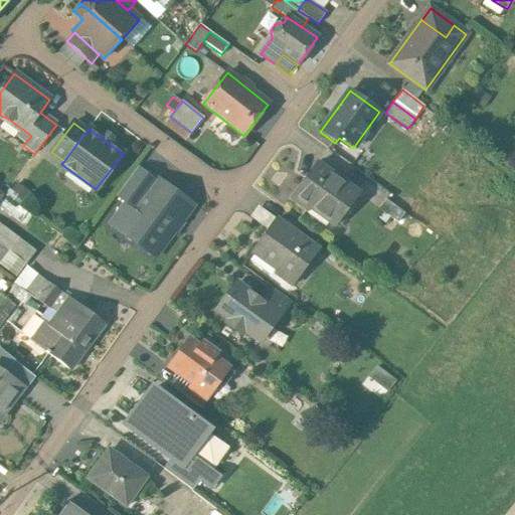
[(305,180),(346,210),(358,194),(317,164),(305,180)]
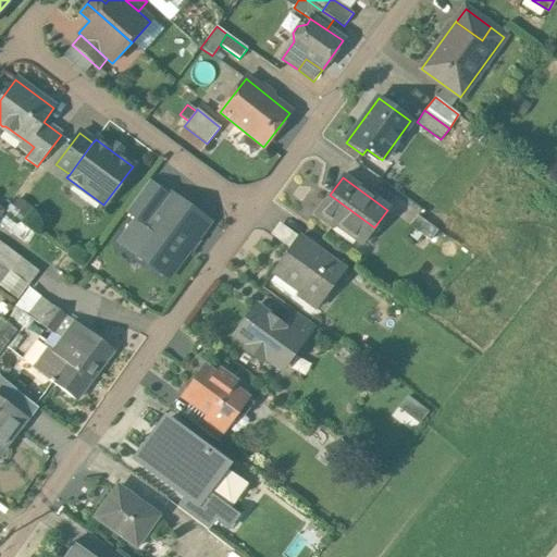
[(126,212),(136,220),(126,233),(144,246),(136,256),(168,279),(209,223),(171,195),(170,196),(149,182),(126,212)]
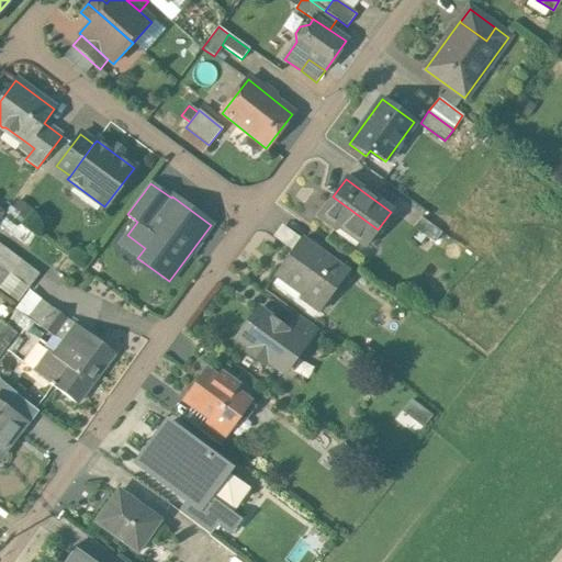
[(378,229),(333,197),(318,217),(335,229),(337,226),(366,246),(378,229)]
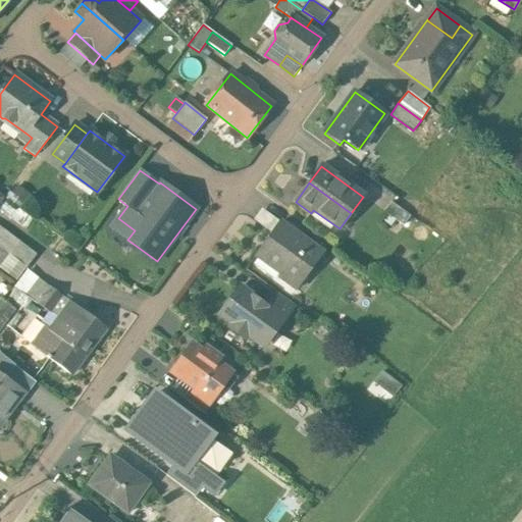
[(411,216),(392,203),(385,212),(404,226),(411,216)]
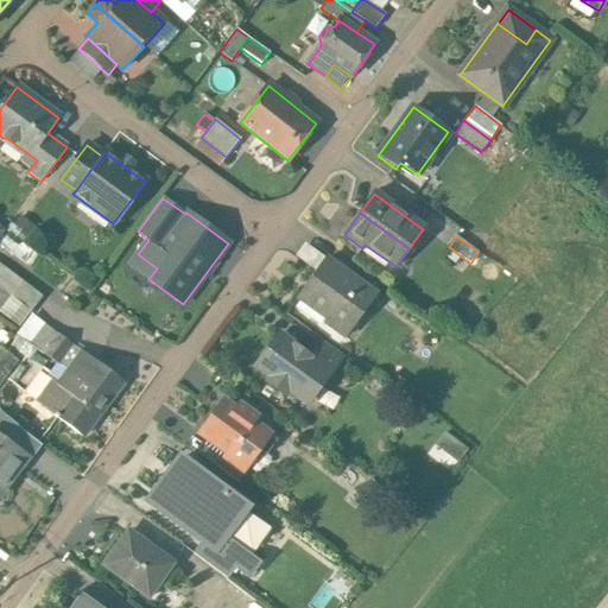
[(374,296),(325,260),(298,298),(328,320),(324,324),(343,337),(374,296)]
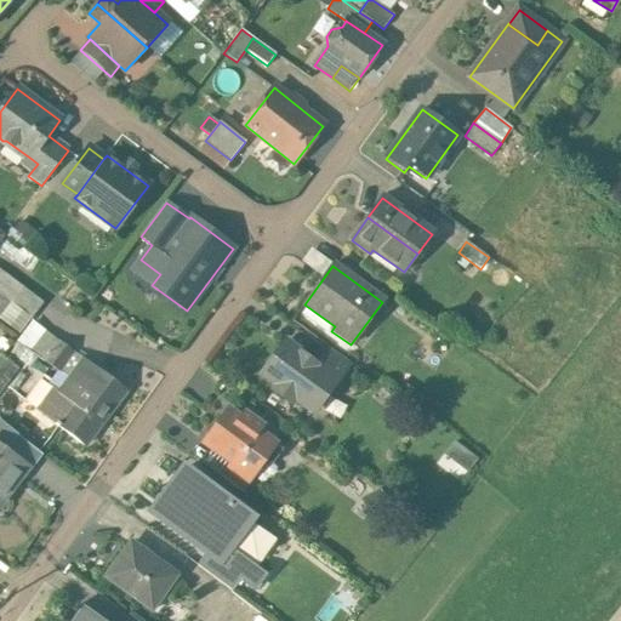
[(0,269),(0,318),(20,334),(32,318),(12,303),(24,289),(0,269)]
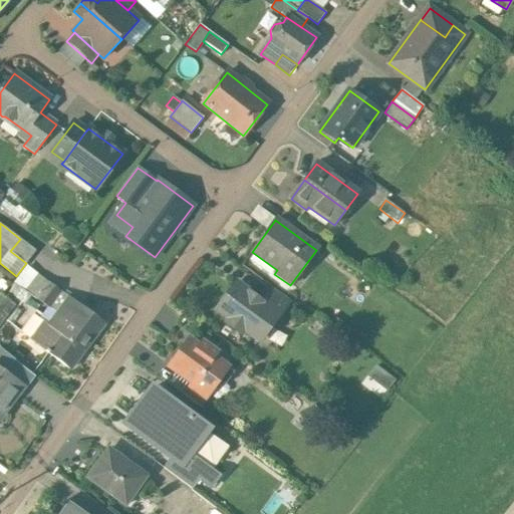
[(35,251),(20,239),(10,251),(26,263),(35,251)]
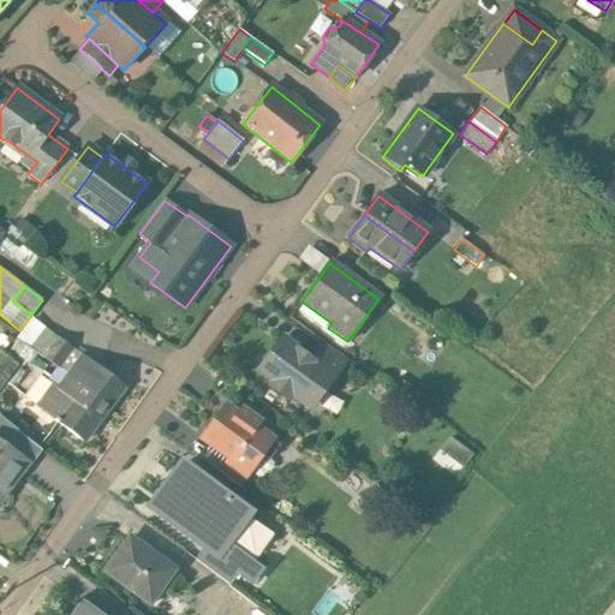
[(46,329),(34,320),(18,340),(31,348),(46,329)]
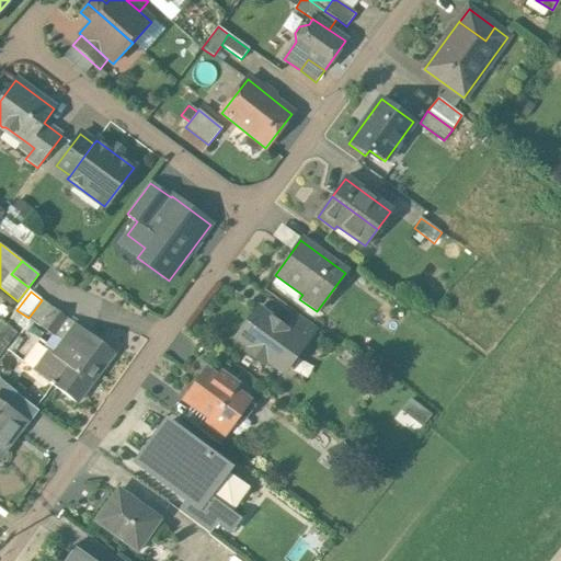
[(42,300),(29,318),(39,327),(53,308),(42,300)]
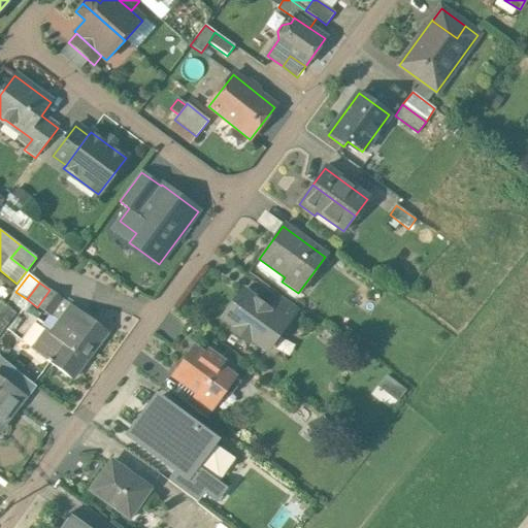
[(50,290),(37,307),(51,317),(62,300),(50,290)]
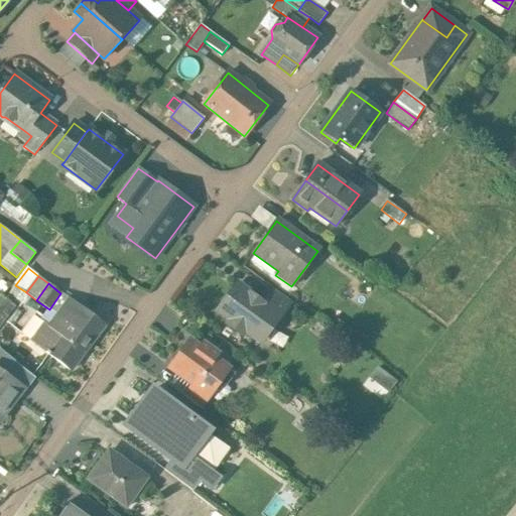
[(262,303),(237,284),(218,310),(230,319),(227,324),(242,336),(245,332),(260,343),(279,315),(262,303)]
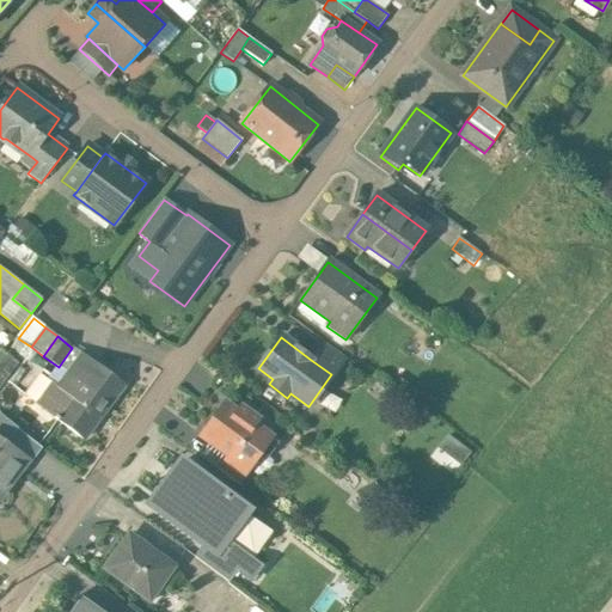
[(31,347),(18,338),(11,348),(53,375),(59,367),(43,356),(31,347)]
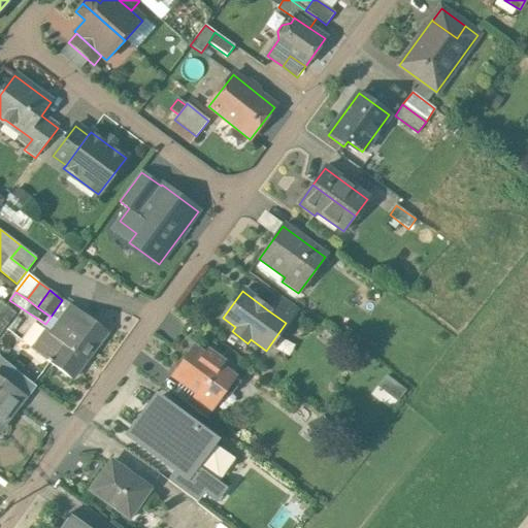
[(297,308),(279,295),(268,310),(286,323),(297,308)]
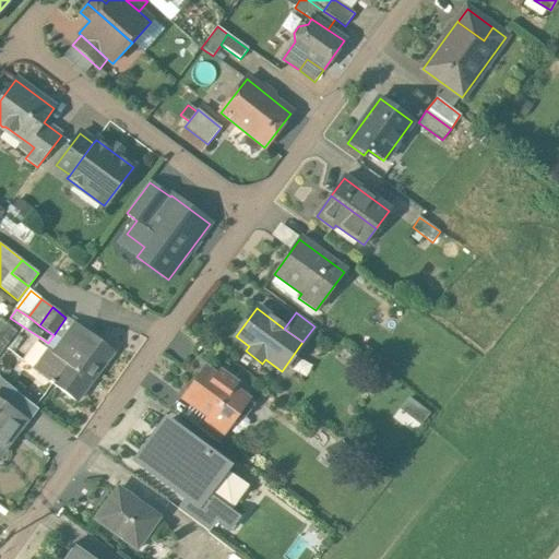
[(113,352),(66,318),(54,335),(60,341),(52,353),(49,349),(34,370),(50,382),(49,383),(51,384),(52,384),(52,383),(76,401),(113,352)]
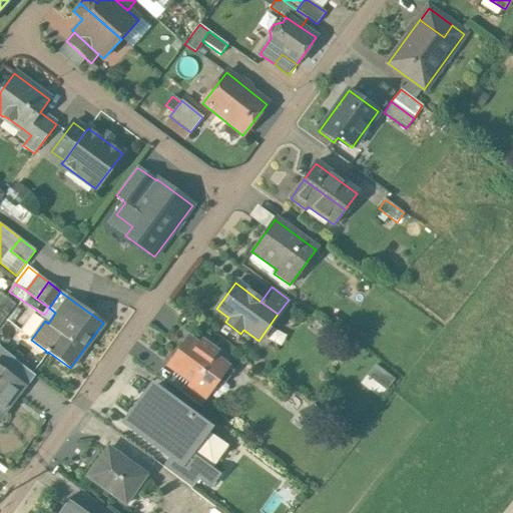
[(0,293),(0,325),(16,305),(0,293)]
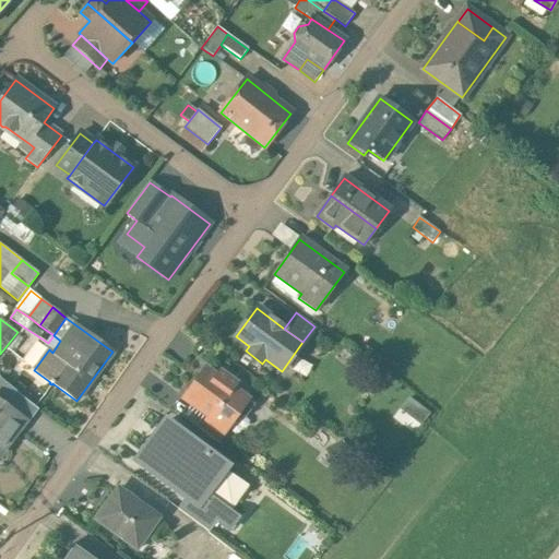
[(216,378),(205,370),(185,399),(209,417),(225,429),(226,429),(237,414),(245,418),(253,405),(232,389),(235,384),(219,373),(216,378)]
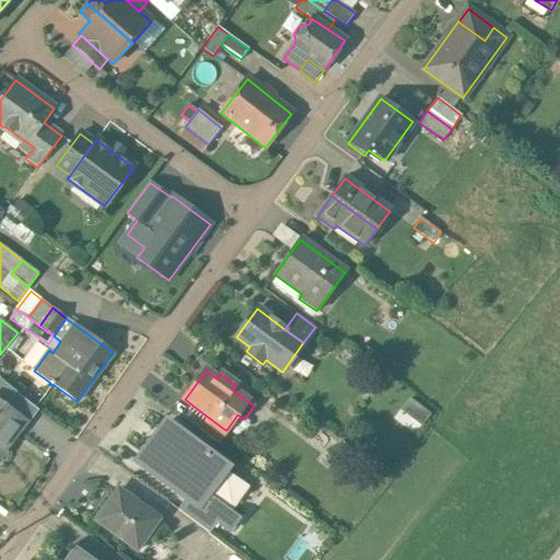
[(8,408),(3,405),(2,406),(0,403),(0,446),(4,451),(24,422),(27,424),(38,410),(13,391),(12,392),(18,395),(8,408)]
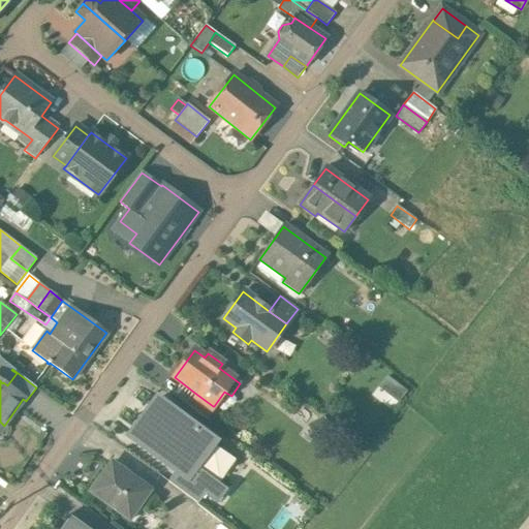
[(374,396),(396,406),(406,385),(384,375),(374,396)]
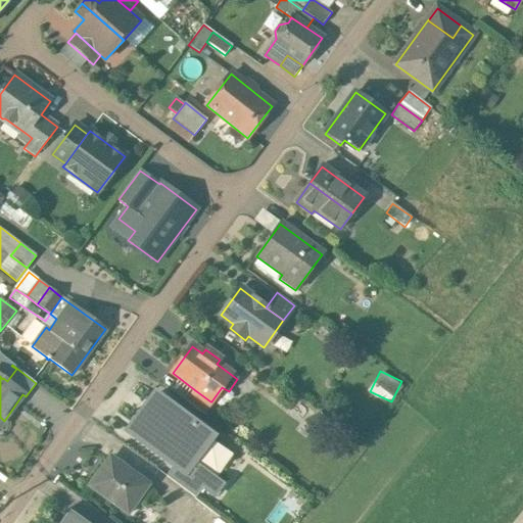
[(210,401),(195,390),(186,402),(201,414),(210,401)]
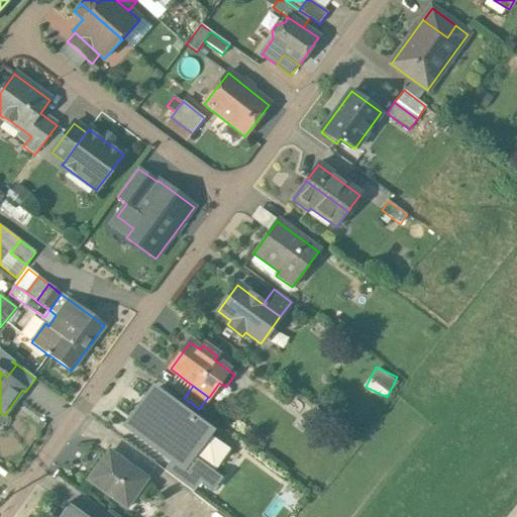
[(198,424),(153,391),(127,426),(173,459),(182,467),(190,456),(195,449),(194,448),(190,446),(203,428),(198,424)]
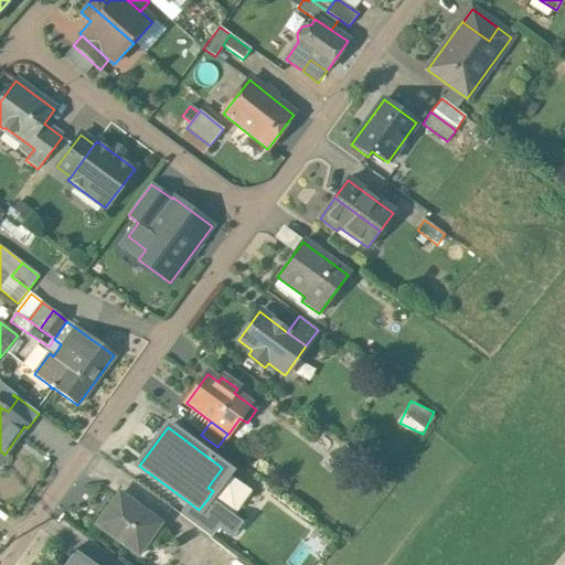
[(159,525),(119,496),(97,525),(131,551),(142,536),(148,540),(159,525)]
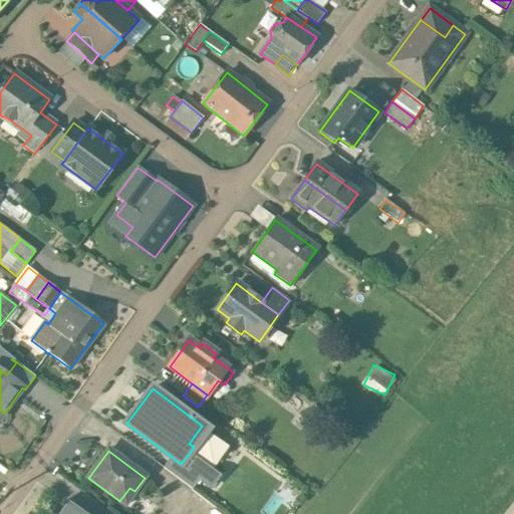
[(181,464),(172,457),(164,469),(192,490),(200,479),(210,487),(218,476),(189,454),(181,464)]
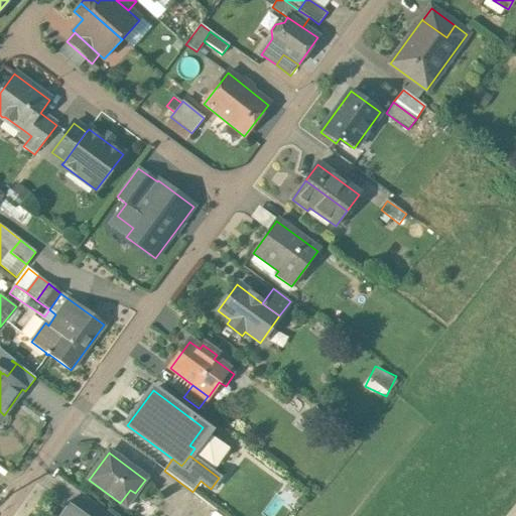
[(81,515),(68,506),(60,515),(81,515)]
